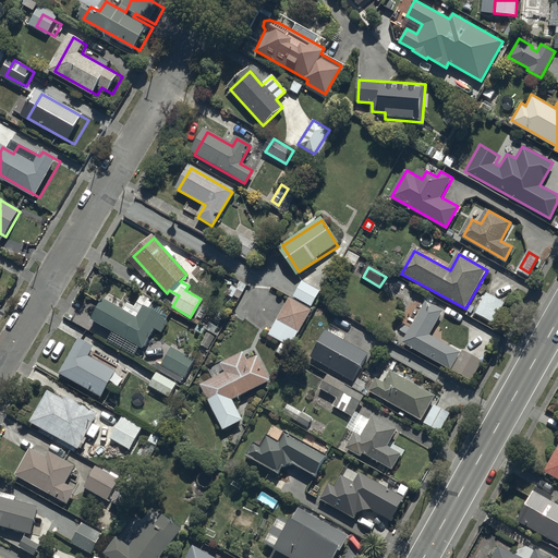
[(319,293),(302,283),(294,296),(312,306),(319,293)]
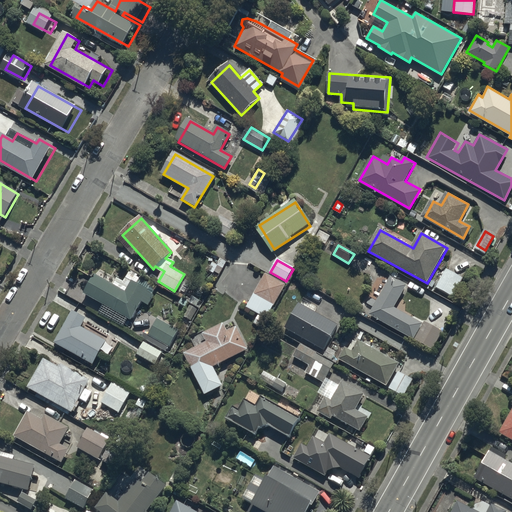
[(454,294),(463,278),(449,270),(440,286),(454,294)]
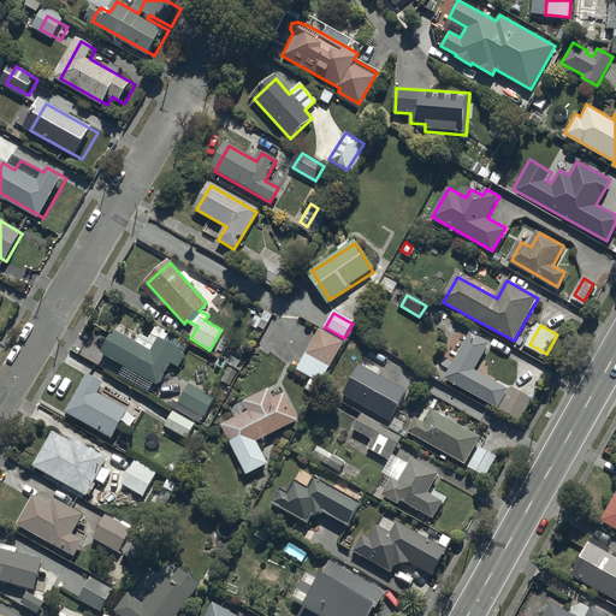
[(344,347),(321,333),(298,372),(321,385),(344,347)]
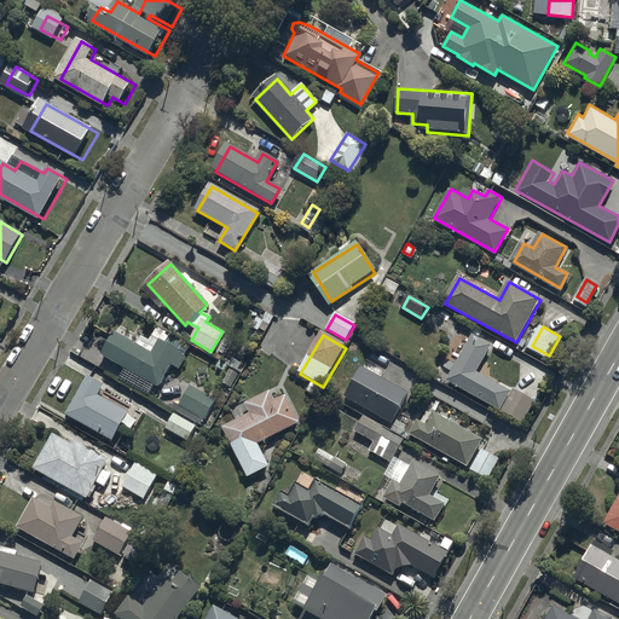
[(475,371),(490,345),(473,335),(446,380),(498,409),(508,389),(475,371)]
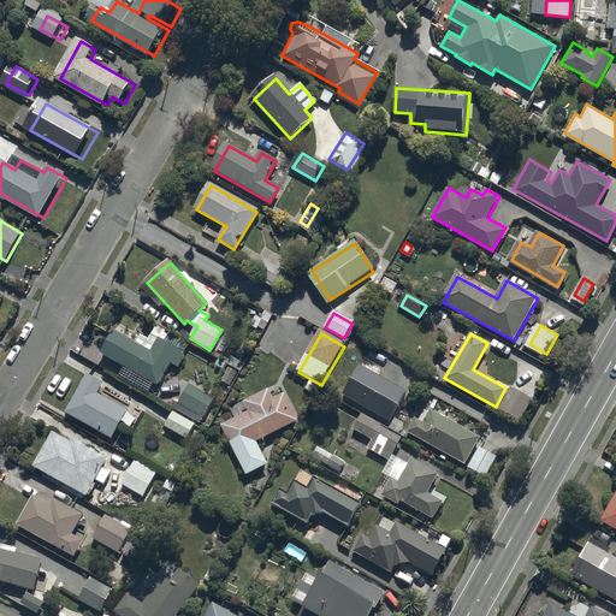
[(183,355),(158,342),(150,354),(116,335),(104,356),(155,385),(167,361),(177,366),(183,355)]
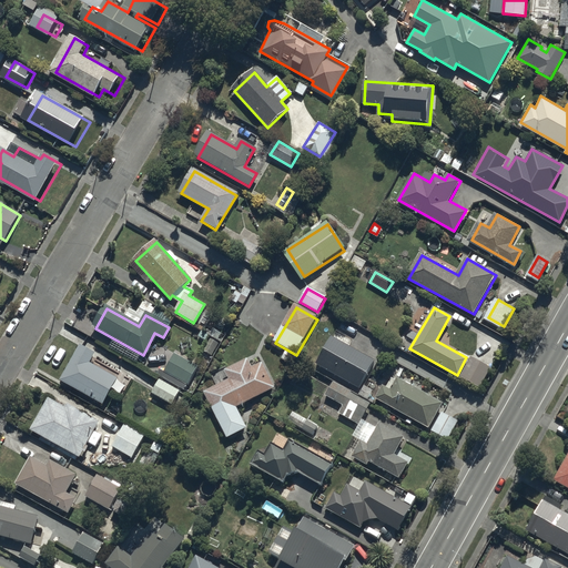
[(356,385),(372,357),(331,335),(315,362),(356,385)]
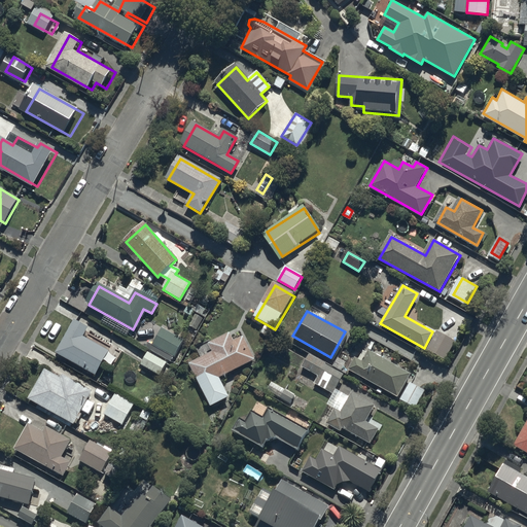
[(203,319),(195,314),(188,325),(198,330),(203,319)]
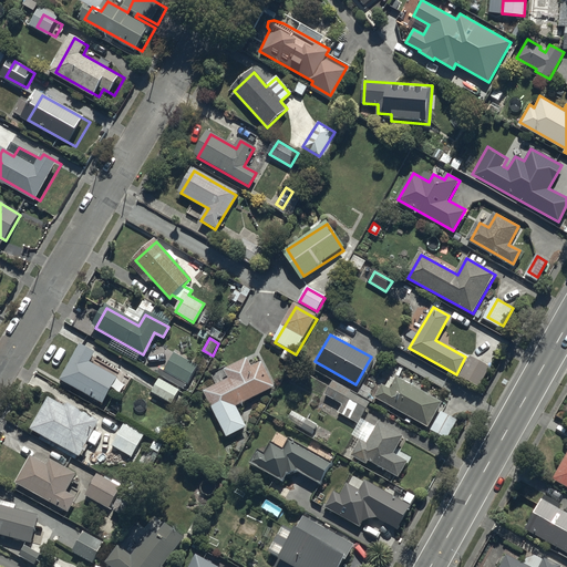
[(86,366),(93,354),(80,347),(61,381),(104,405),(116,383),(86,366)]
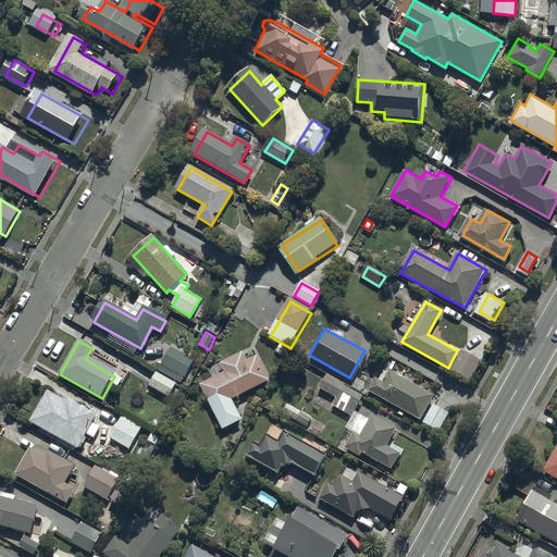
[(277,344),(273,351),(279,354),(283,347),(277,344)]
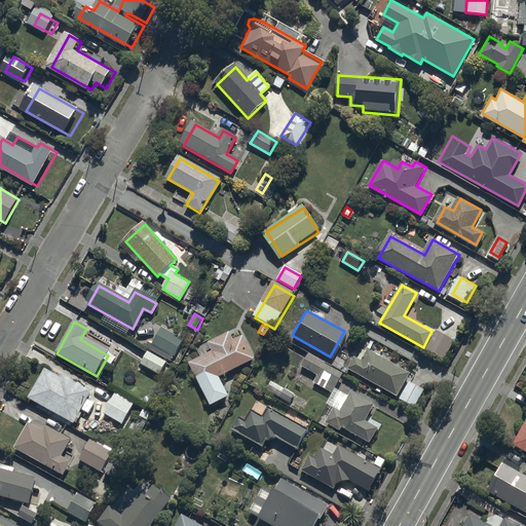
[(184,340),(165,329),(155,345),(174,357),(184,340)]
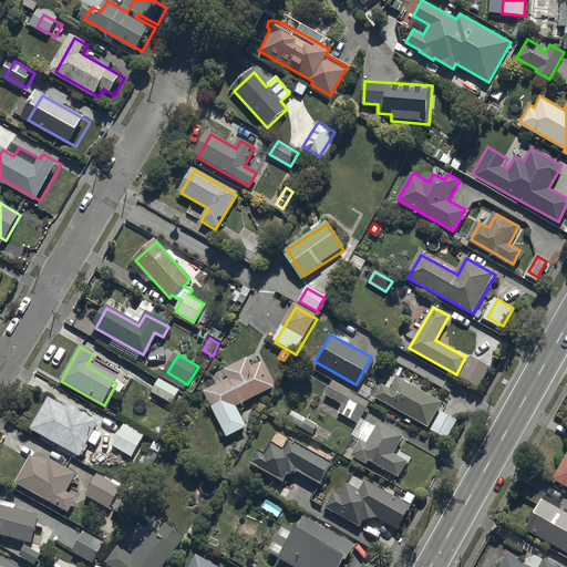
[(253,369),(248,361),(226,371),(232,382),(207,393),(228,439),(246,431),(236,408),(272,391),(260,366),(253,369)]
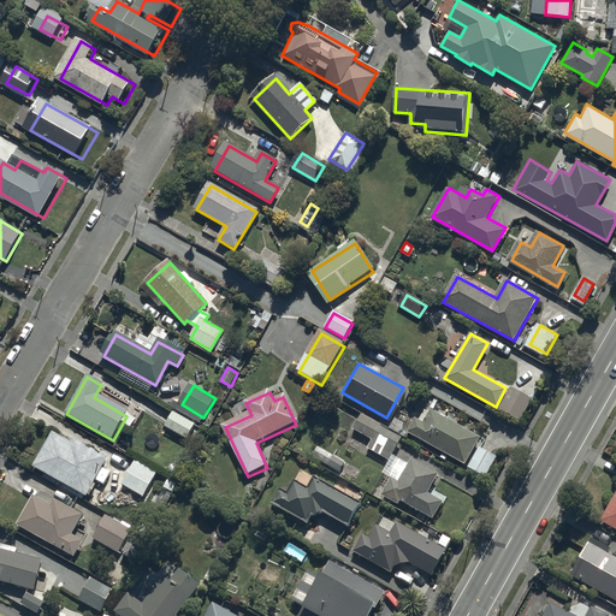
[(474,444),(478,438),(431,412),(422,425),(414,421),(408,432),(479,472),(490,452),(474,444)]
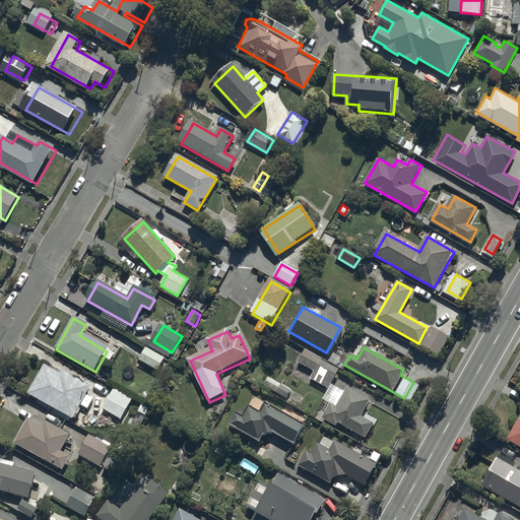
[(336,369),(302,348),(296,360),(312,370),(308,376),(326,386),(336,369)]
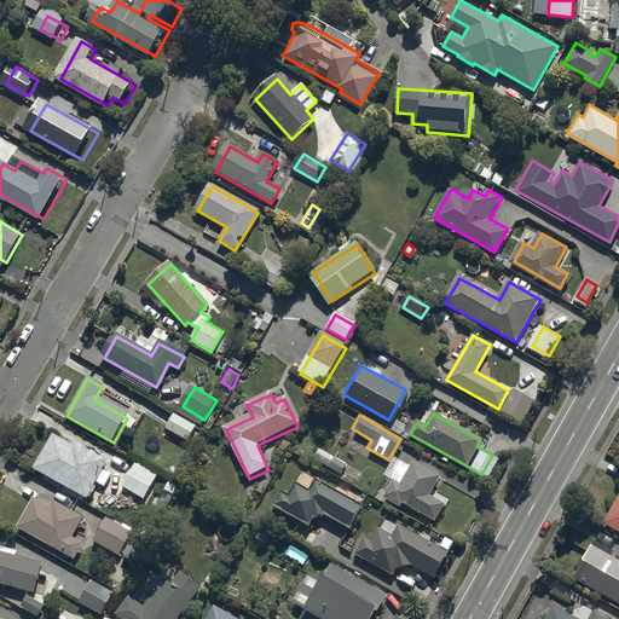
[(195,428),(175,417),(167,431),(186,443),(195,428)]
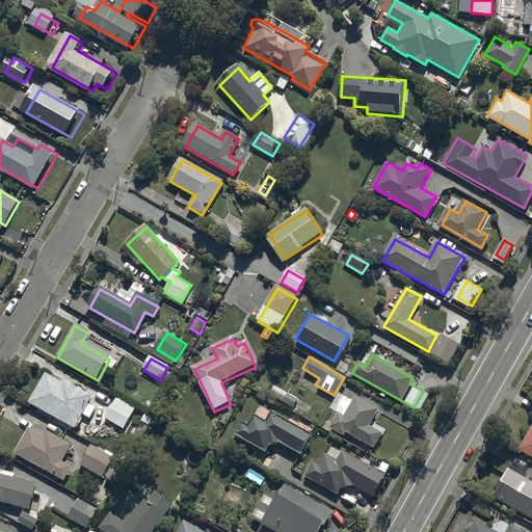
[(91,395),(47,370),(29,402),(76,429),(82,418),(80,417),(91,395)]
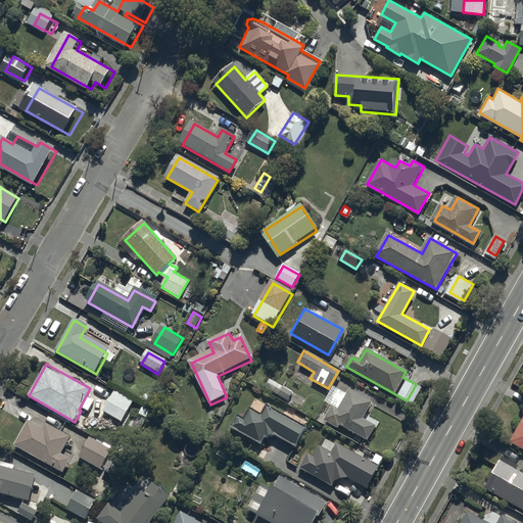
[(289,391),(270,379),(266,386),(285,397),(289,391)]
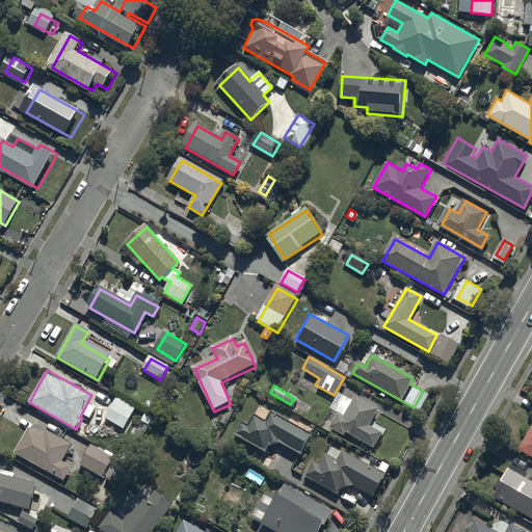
[(132,408),(115,398),(105,416),(122,426),(132,408)]
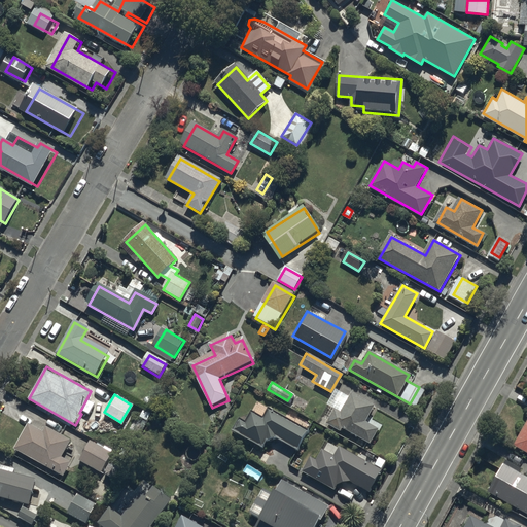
[(371,445),(378,432),(363,424),(373,407),(353,396),(342,417),(335,413),(329,423),(371,445)]
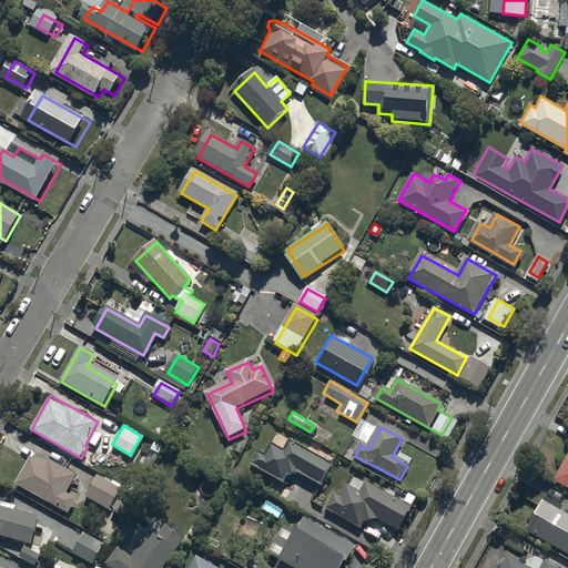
[(255,452),(250,463),(281,480),(285,473),(295,469),(317,483),(328,464),(288,440),(282,452),(270,445),(264,456),(255,452)]
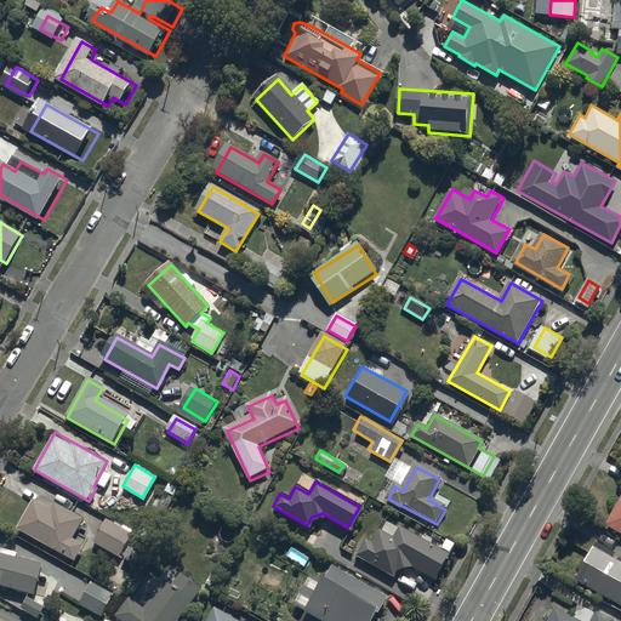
[(55,511),(35,500),(20,528),(74,559),(83,545),(74,539),(85,519),(58,503),(55,511)]
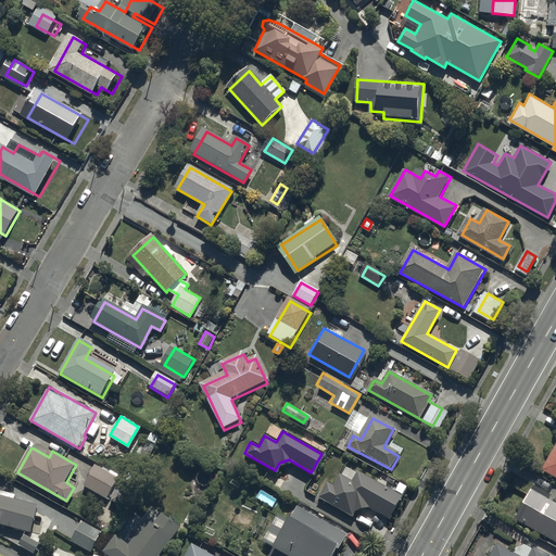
[(118,479),(98,466),(87,484),(119,504),(126,492),(114,485),(118,479)]
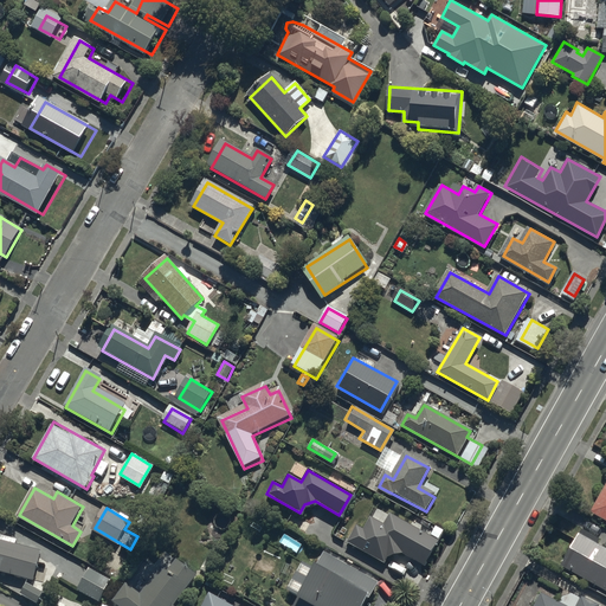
[(356,530),(350,542),(384,561),(387,553),(398,549),(423,563),(434,543),(392,519),(385,530),(372,523),(365,535),(356,530)]
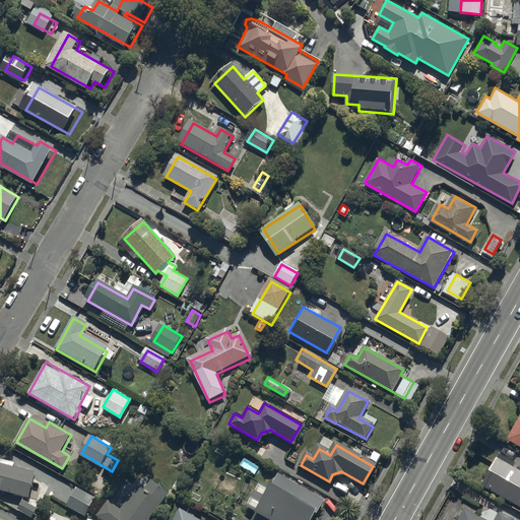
[(35,472),(0,462),(0,489),(27,497),(35,472)]
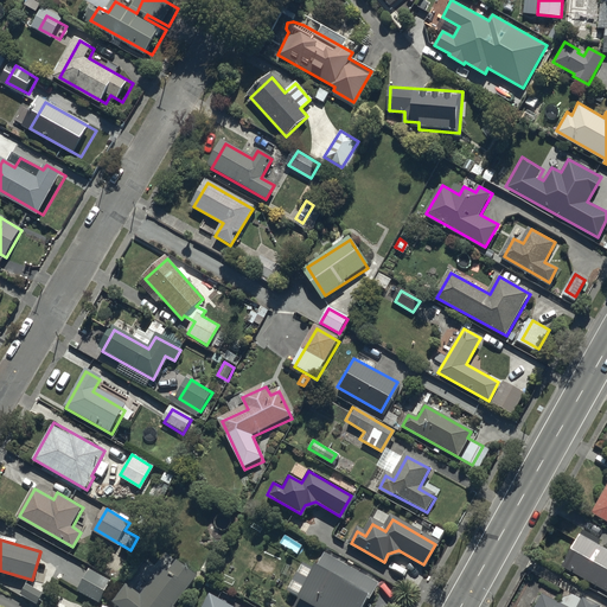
[(606,554),(583,541),(566,570),(606,593),(606,554)]
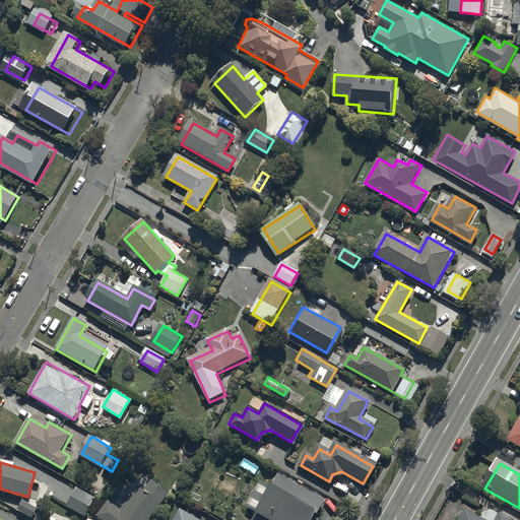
[(278,474),(252,519),(314,519),(325,502),(278,474)]
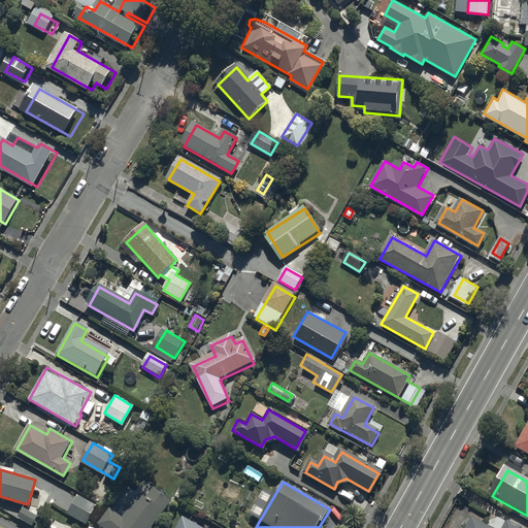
[(100,524),(105,527),(150,527),(171,501),(157,490),(146,502),(140,497),(123,521),(109,510),(100,524)]
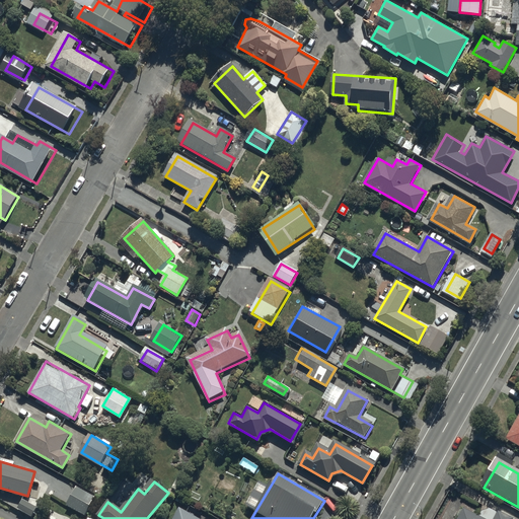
[(96,500),(78,490),(70,504),(87,514),(96,500)]
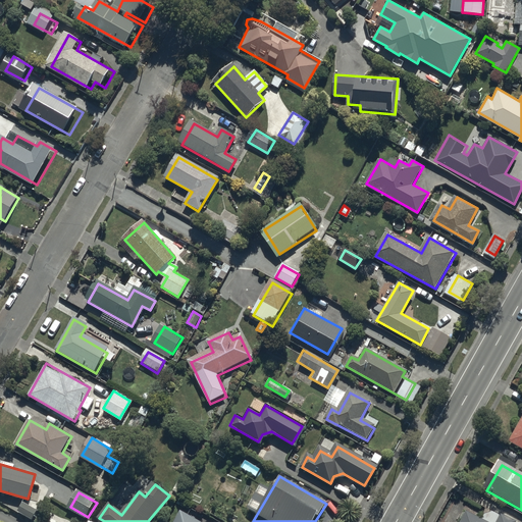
[(37,511),(22,503),(17,512),(32,520),(37,511)]
